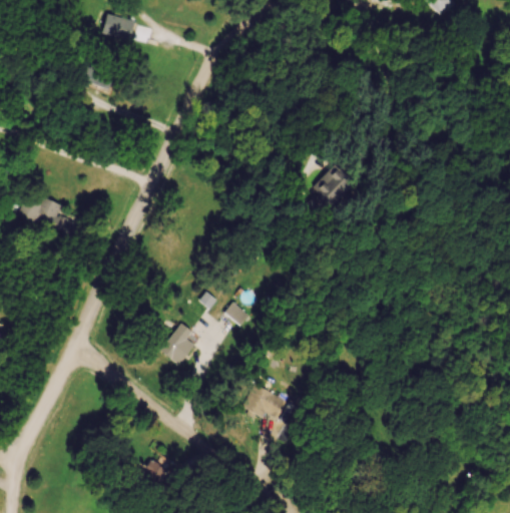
[(457,0),(434,0),(435,10),(458,10),(457,0)]
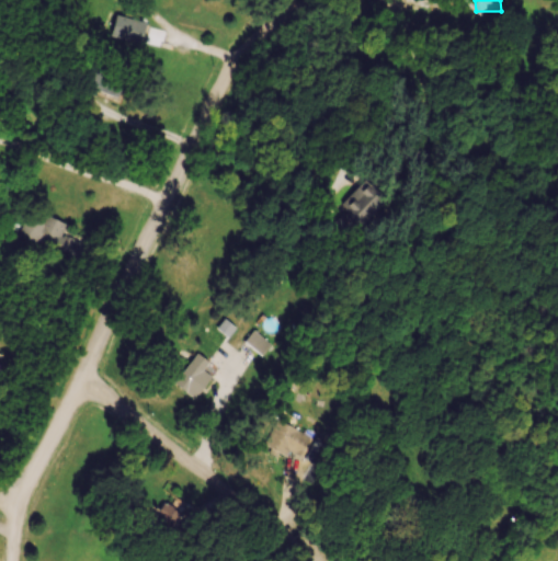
[(118,15),(112,35),(143,44),(148,24),(118,15)]
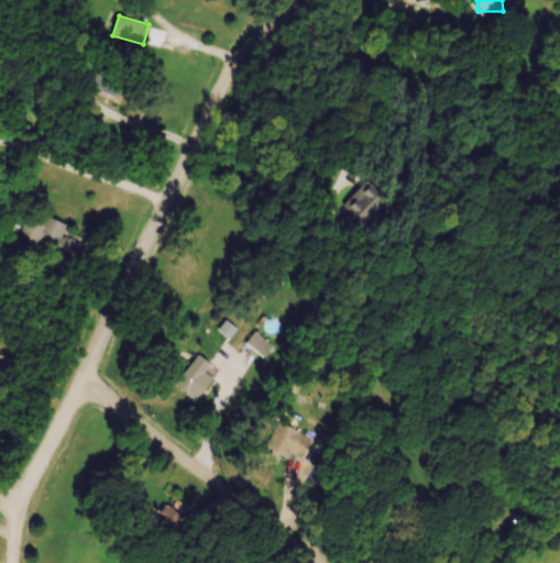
[(388,199),(369,181),(346,206),(364,224),(388,199)]
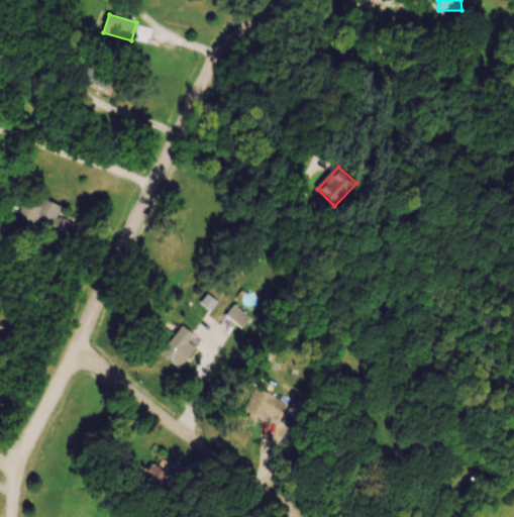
[(18,216),(71,239),(78,223),(60,215),(63,207),(29,192),(18,216)]
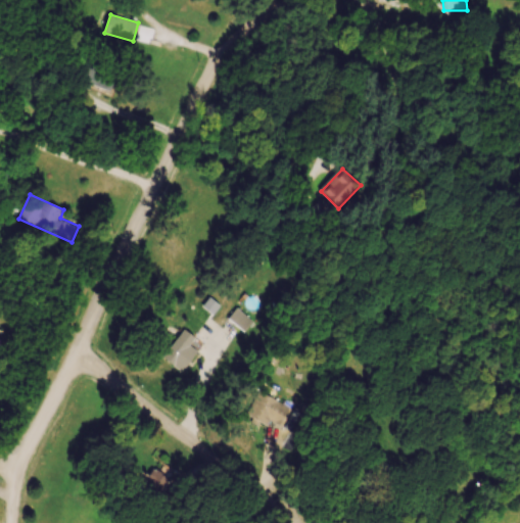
[(229,320),(248,332),(256,321),(237,307),(229,320)]
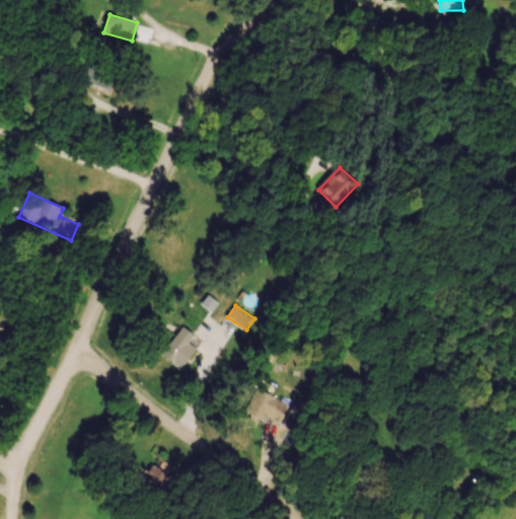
[(195,334),(181,325),(163,358),(183,369),(196,347),(190,344),(195,334)]
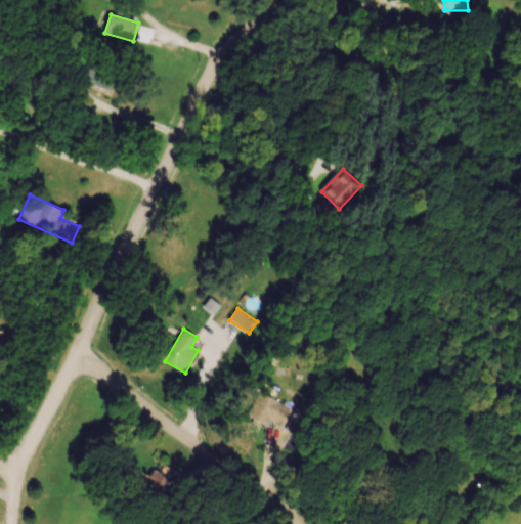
[(277,429),(291,406),(263,391),(250,413),(277,429)]
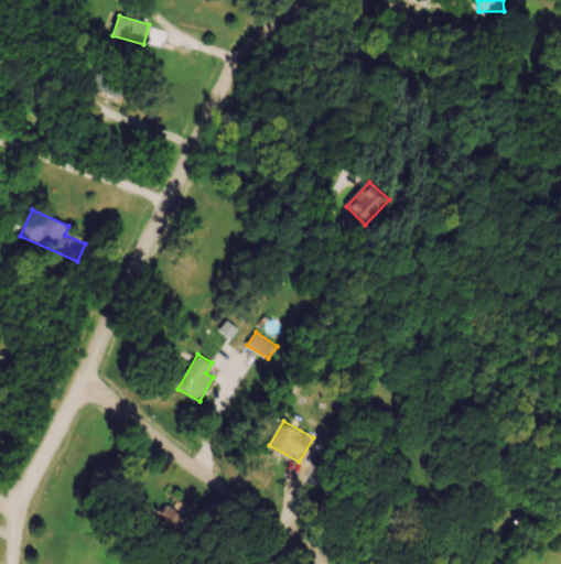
[(191,523),(166,506),(154,521),(179,540),(191,523)]
